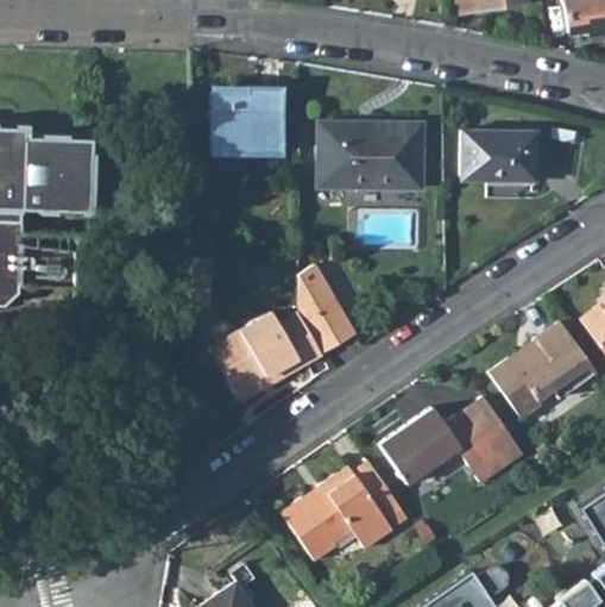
[(458,0),(460,13),(528,1),(527,0),(458,0)]
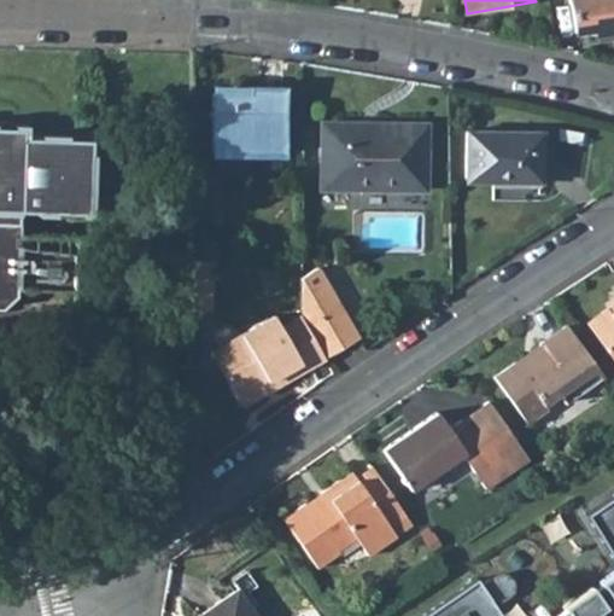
[(613,0),(569,0),(574,34),(601,30),(602,38),(613,35),(613,0)]
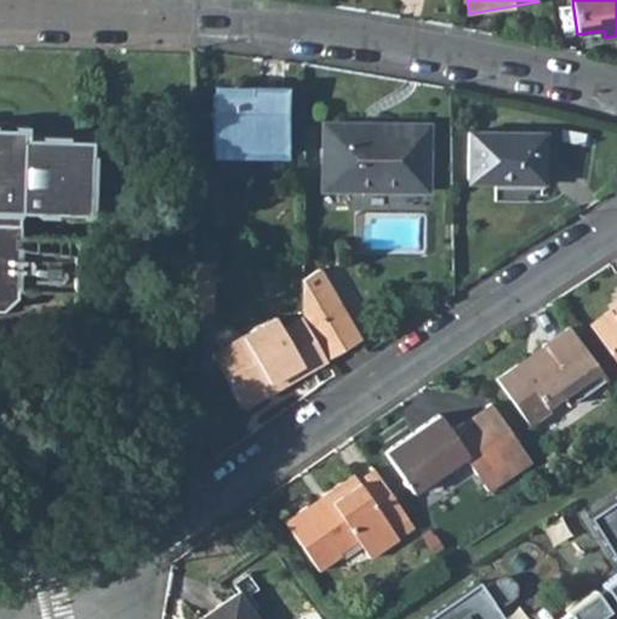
[(215,95),(213,157),(289,157),(290,89),(250,89),(250,95),(215,95)]
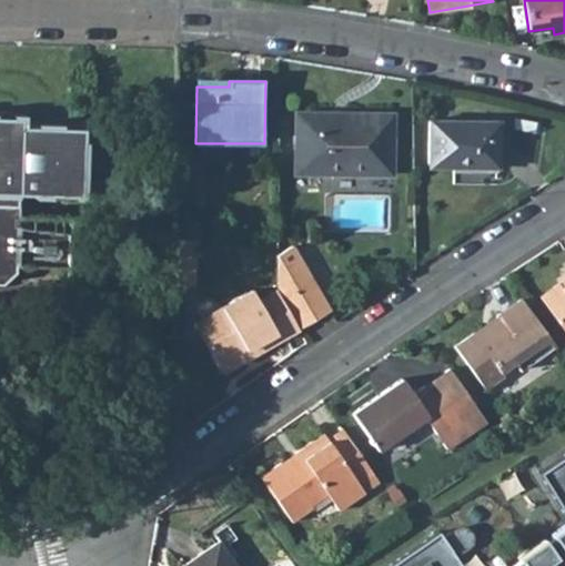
[(298,114),(298,174),(394,175),(394,114),(298,114)]
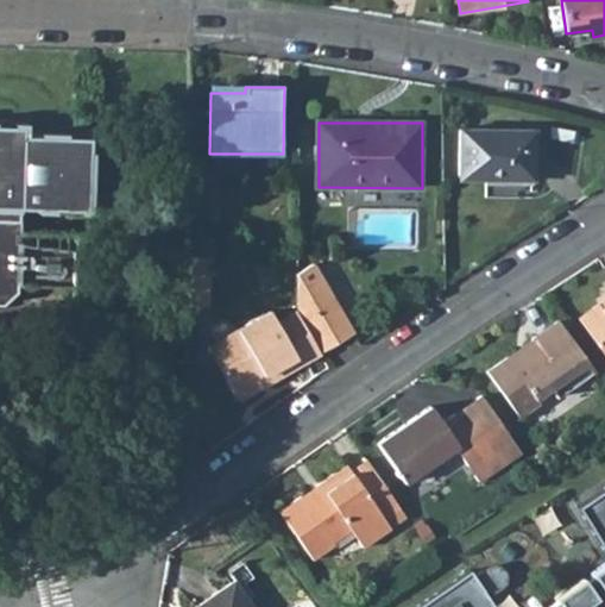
[(0,305),(5,306),(19,293),(19,286),(75,287),(76,250),(20,244),(21,232),(21,208),(88,211),(90,137),(23,136),(24,127),(0,126),(0,305)]
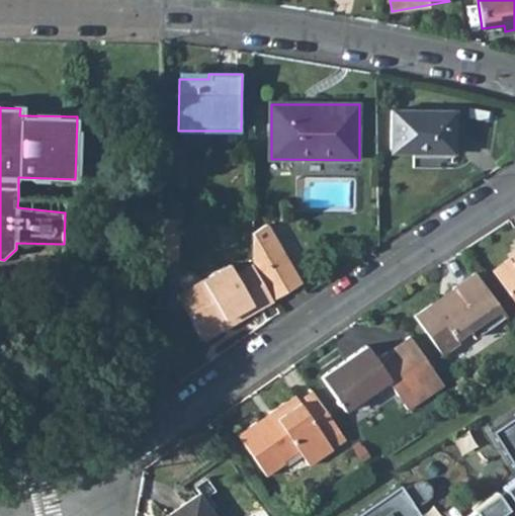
[(394,111),(393,153),(456,154),(456,112),(394,111)]
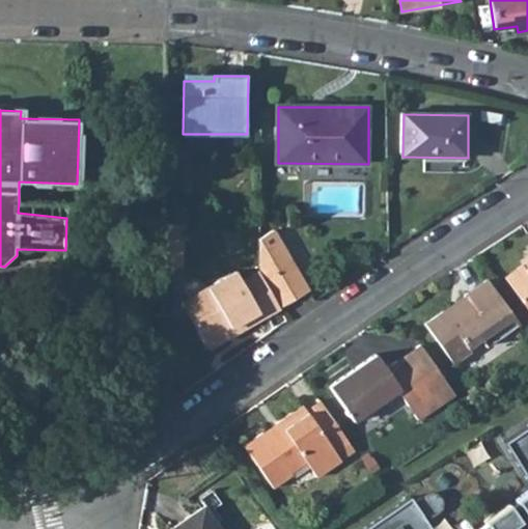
[(67,204),(19,202),(18,213),(66,218),(67,204)]
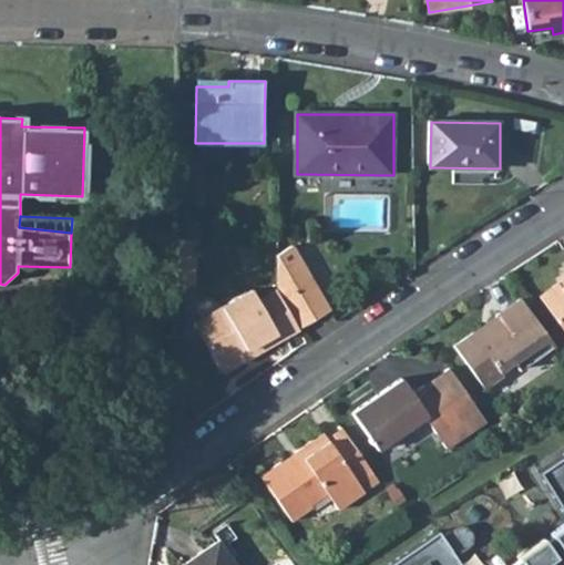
[(180,242),(178,258),(187,259),(193,258),(194,242),(180,242)]
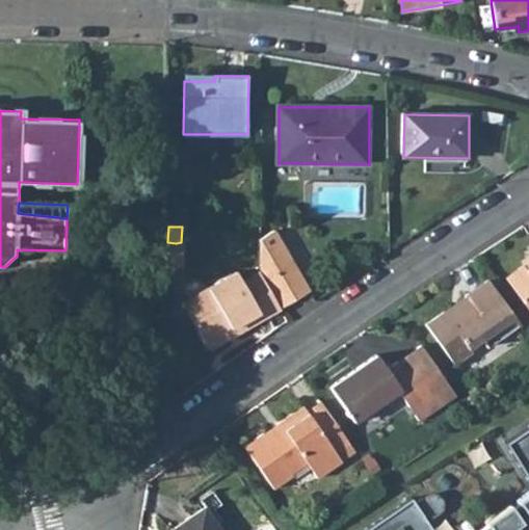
[(262,273),(282,309),(312,292),(276,231),(262,240),(262,273)]
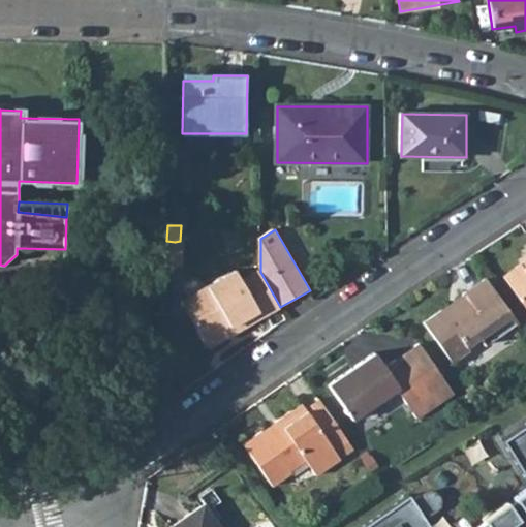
[(523,267),(506,278),(525,306),(525,269),(523,267)]
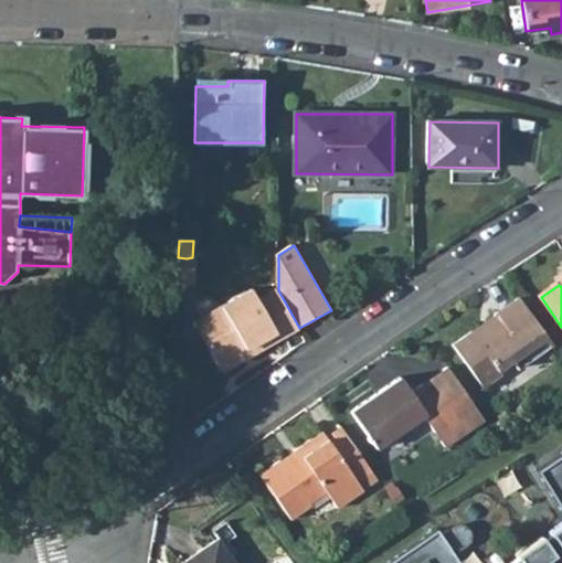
[(195,324),(219,363),(276,331),(279,339),(299,328),(278,290),(258,300),(253,289),(195,324)]
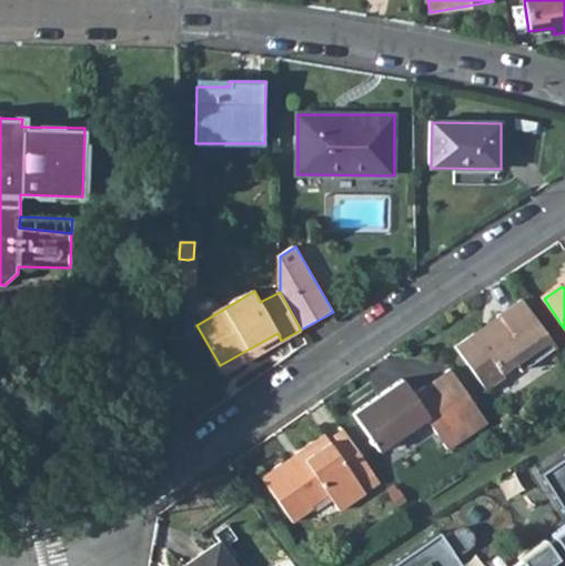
[(523,372),(557,349),(524,300),(498,317),(500,319),(502,323),(480,339),(476,335),(457,349),(486,390),(506,376),(503,373),(516,363),(523,372)]
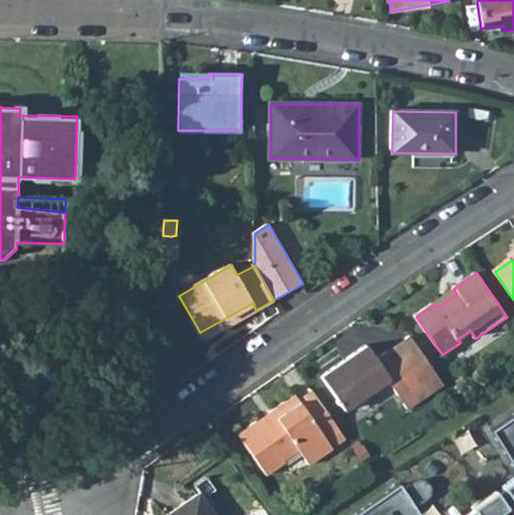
[(433,305),(436,308),(456,294),(454,290),(433,305)]
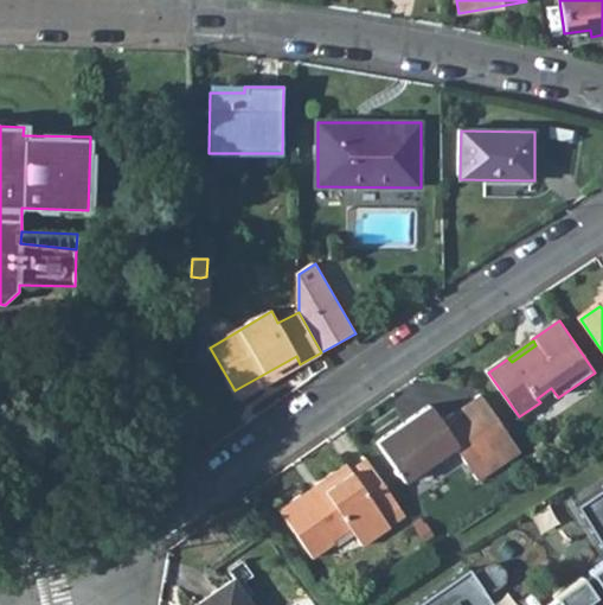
[(235,390),(239,399),(300,364),(296,356),(235,390)]
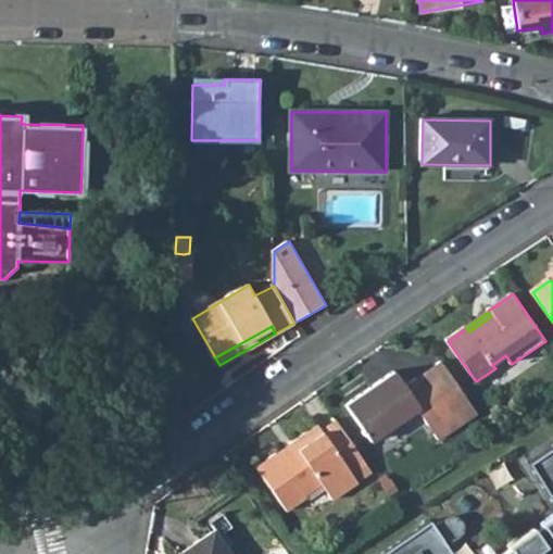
[(397,372),(348,406),(372,442),(418,410),(440,441),(478,414),(442,363),(406,387),(397,372)]
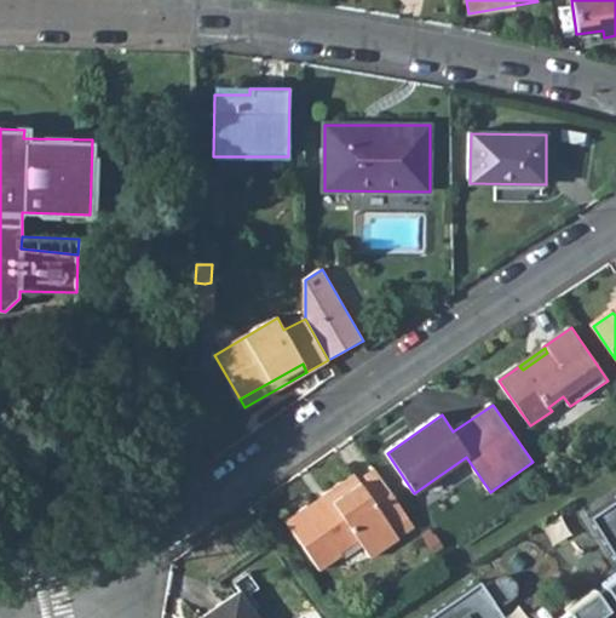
[(393,528),(410,518),(376,469),(361,481),(356,475),(328,495),(334,503),(316,515),(310,507),(288,522),(322,571),(344,555),(343,553),(338,545),(355,533),(361,541),(373,559),(401,539),(393,528)]
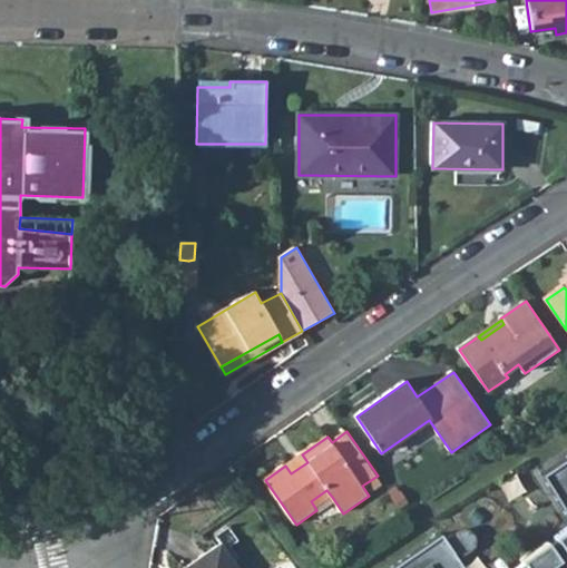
[(285,466),(291,473),(308,462),(302,454),(285,466)]
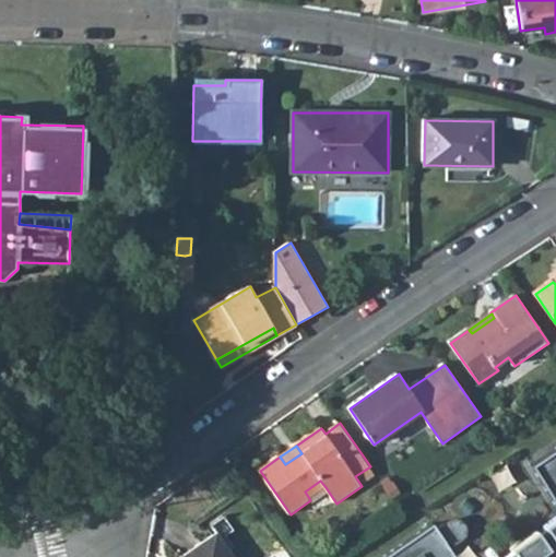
[(555,449),(533,465),(555,501),(555,519),(546,526),(548,530),(542,534),(540,531),(513,549),(516,553),(510,556),(457,556),(451,548),(448,543),(456,537),(446,524),(438,530),(434,523),(386,556),(555,556),(555,449)]
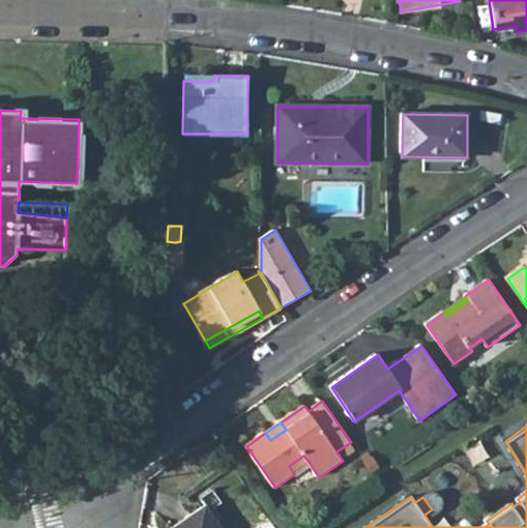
[(337,451),(343,461),(356,450),(351,442),(337,451)]
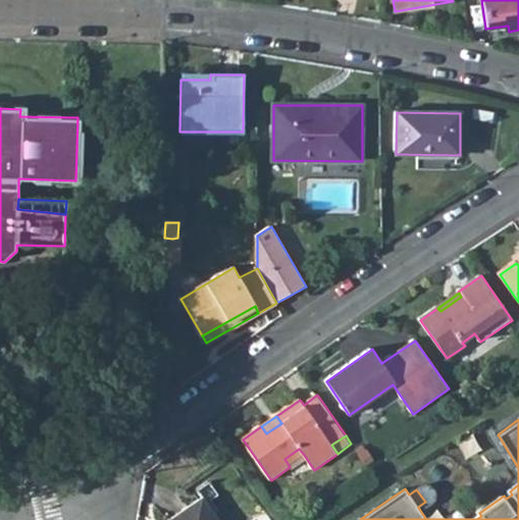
[(284,459),(289,465),(304,455),(299,449),(284,459)]
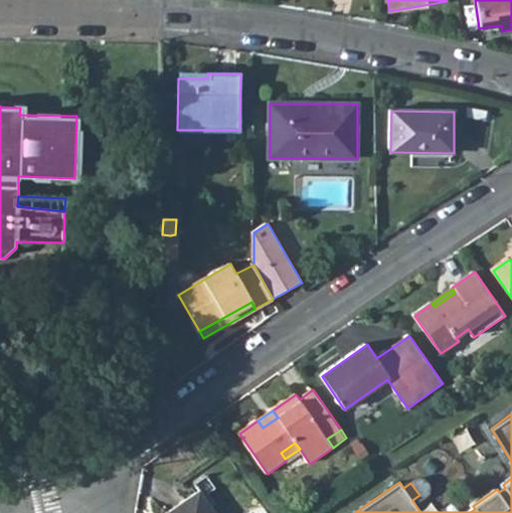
[(415,479),(410,483),(419,495),(412,500),(415,505),(428,497),(429,496),(431,493),(431,490),(431,486),(429,482),(427,480),(423,479),(419,478),(415,479)]
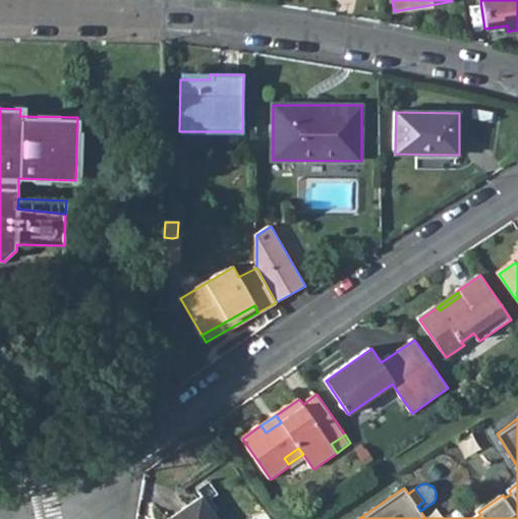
[(218,518),(203,498),(172,518),(218,518)]
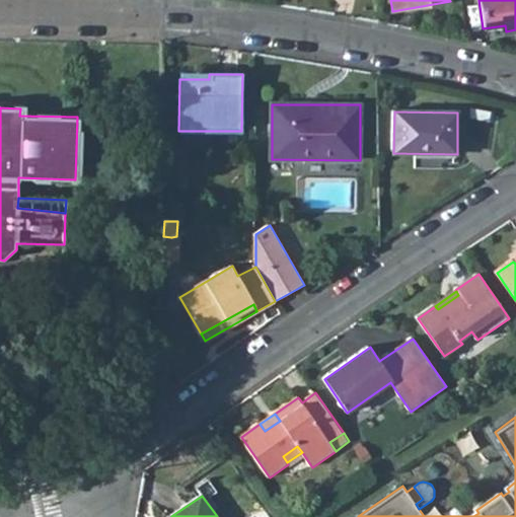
All buildings are outlined.
